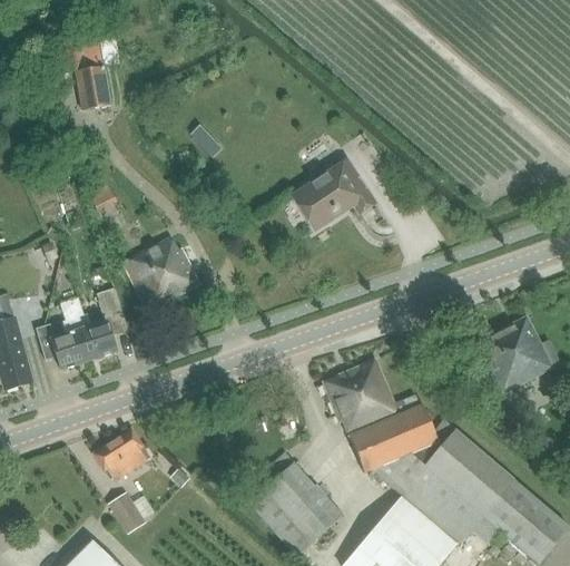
[(105,65),(119,64),(114,37),(40,52),(47,76),(75,70),(81,109),(111,104),(105,65)]
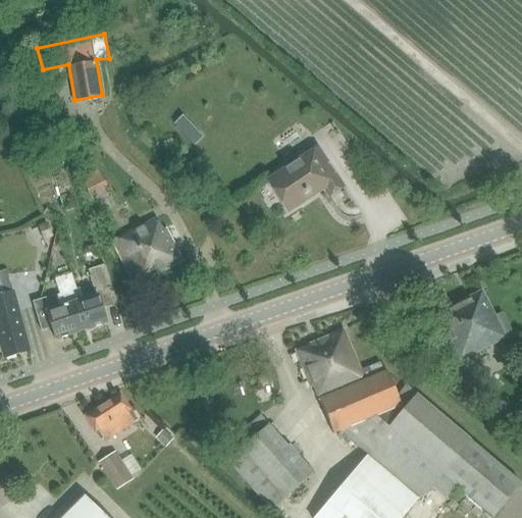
[(237,50),(230,56),(244,70),(250,64),(237,50)]
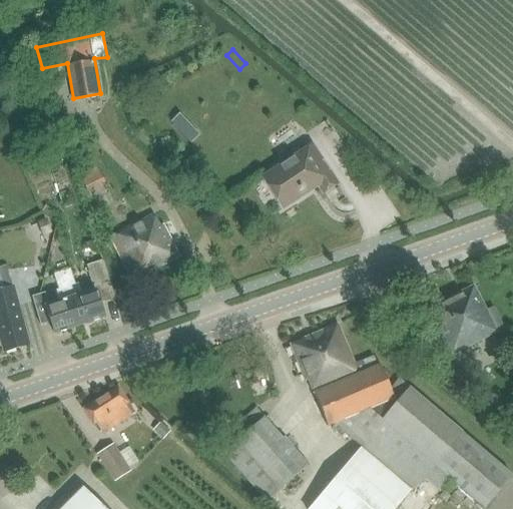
[(323,190),(338,180),(313,141),(265,172),(285,204),(318,183),(323,190)]
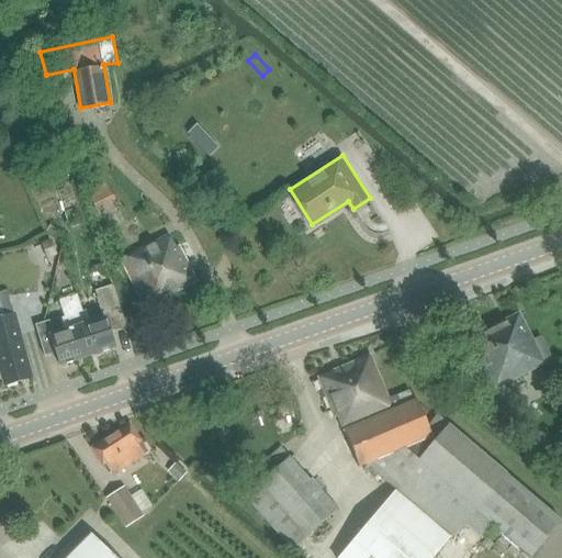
[(101,196),(120,187),(110,166),(92,174),(101,196)]
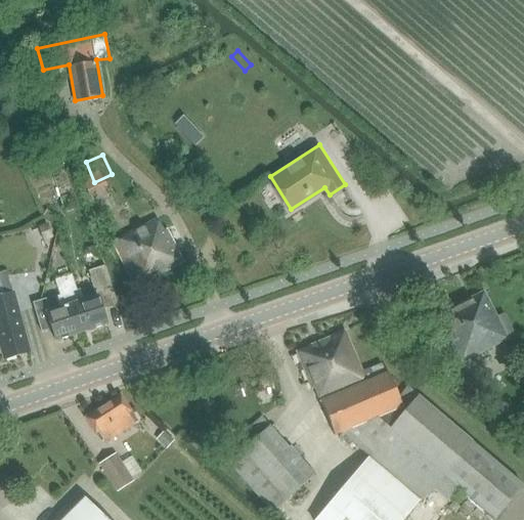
[(135,284),(183,259),(166,225),(163,227),(157,216),(113,240),(135,284)]
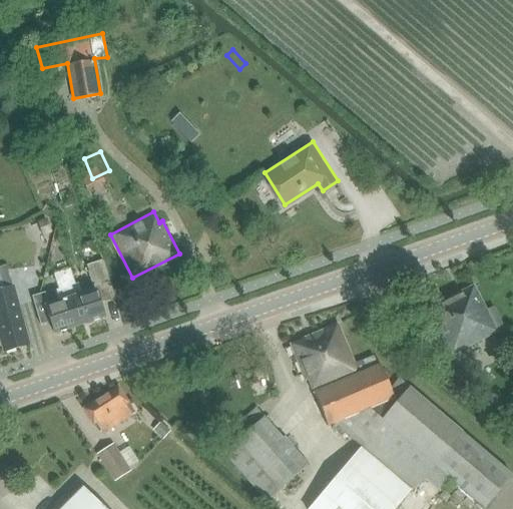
[(62,269),(79,323),(104,315),(100,301),(116,296),(103,258),(87,263),(94,287),(82,291),(78,281),(75,282),(70,266),(62,269)]
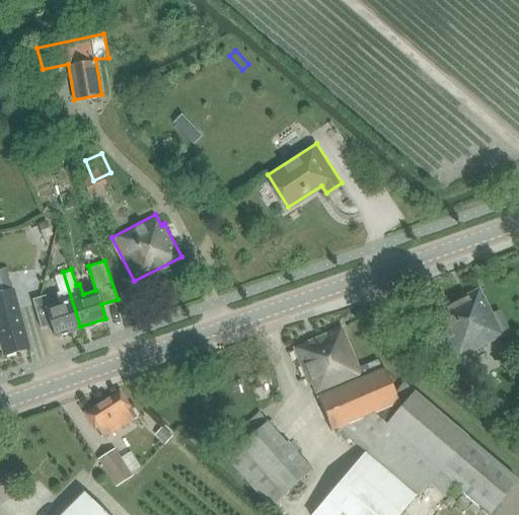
[(80,326),(63,272),(55,274),(59,289),(55,291),(59,302),(49,305),(46,293),(33,296),(42,325),(52,322),(55,335),(80,326)]
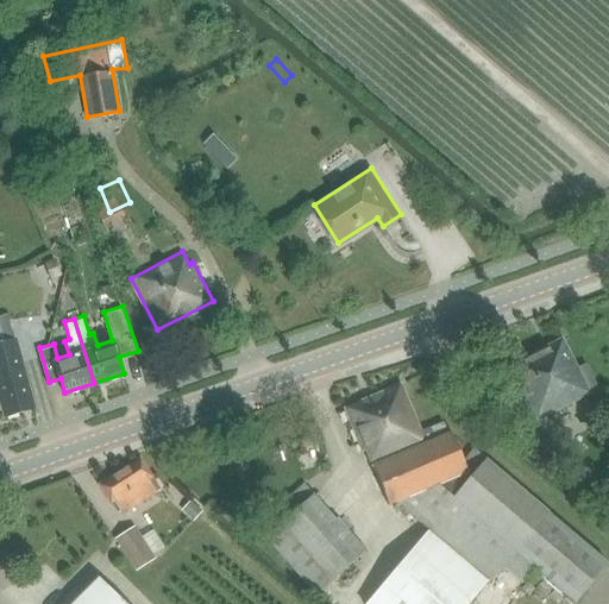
[(535,417),(590,390),(597,387),(584,362),(577,365),(562,335),(508,364),(535,417)]
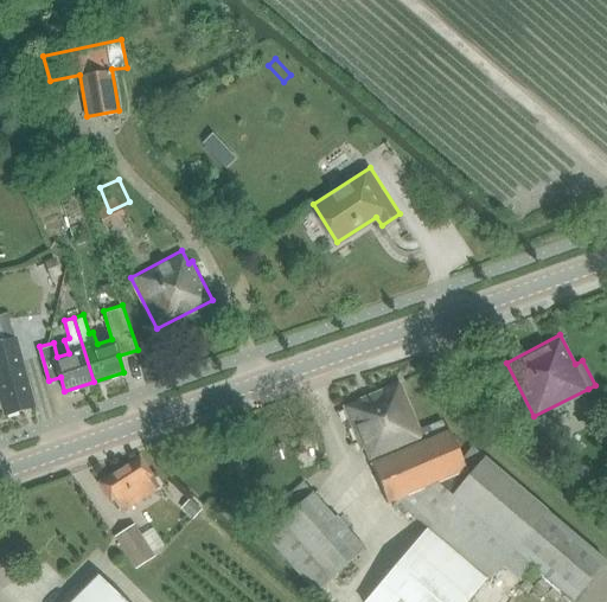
[(17,335),(0,340),(0,396),(5,412),(34,404),(17,335)]
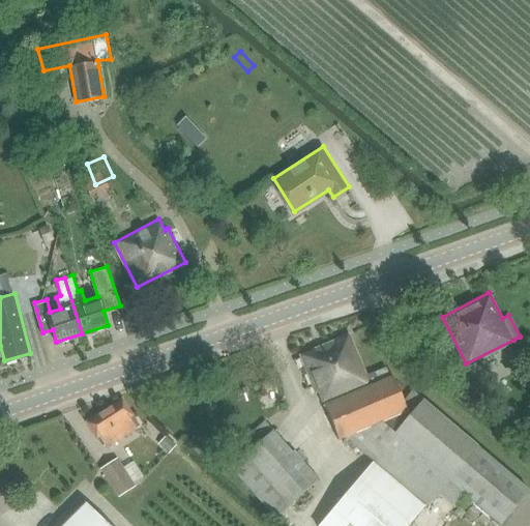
[(406,525),(418,512),(434,493),(454,509),(469,495),(500,521),(528,488),(412,388),(403,399),(393,374),(390,375),(386,366),(366,373),(349,331),(299,352),(315,390),(319,389),(339,438),(345,434),(374,459),(317,525),(406,525)]
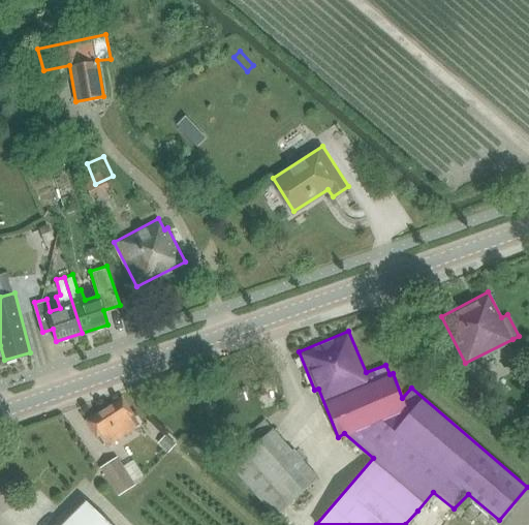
[(467,384),(455,397),(468,411),(481,400),(467,384)]
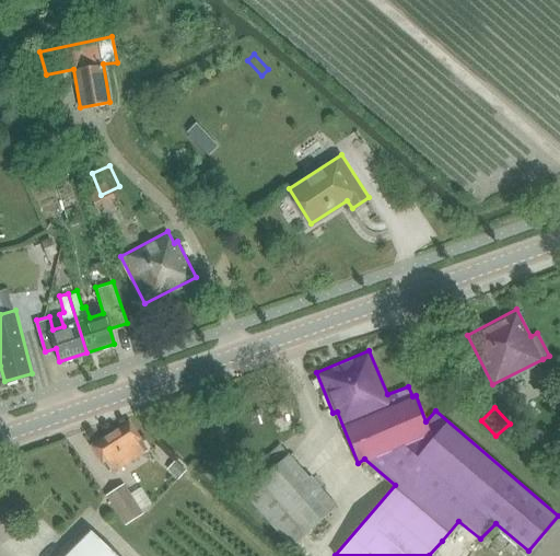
[(113,471),(144,450),(137,439),(140,437),(129,419),(91,443),(102,461),(105,459),(113,471)]
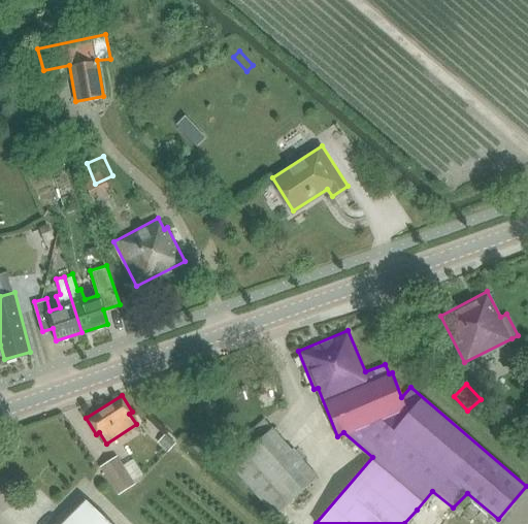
[(273,513),(316,476),(263,417),(242,435),(252,445),(230,463),(273,513)]
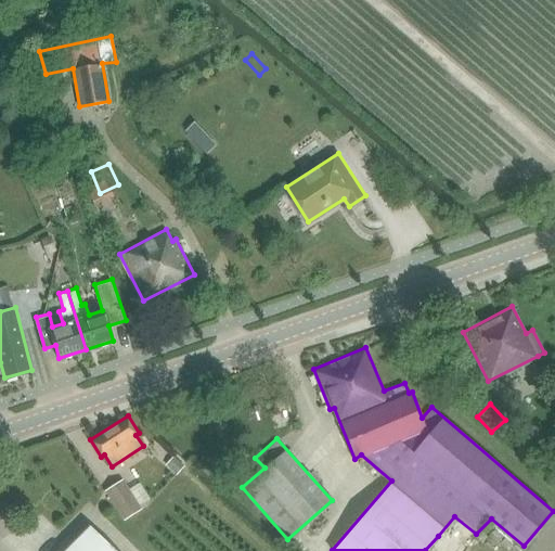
[(177,472),(185,463),(175,453),(167,463),(177,472)]
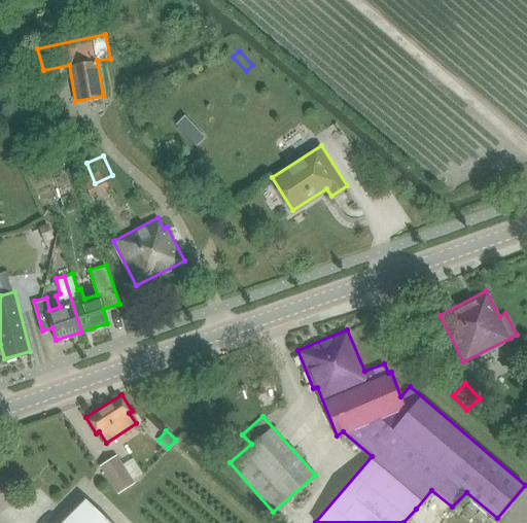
[(113,459),(102,466),(118,491),(130,484),(134,482),(133,480),(121,463),(117,465),(113,459)]
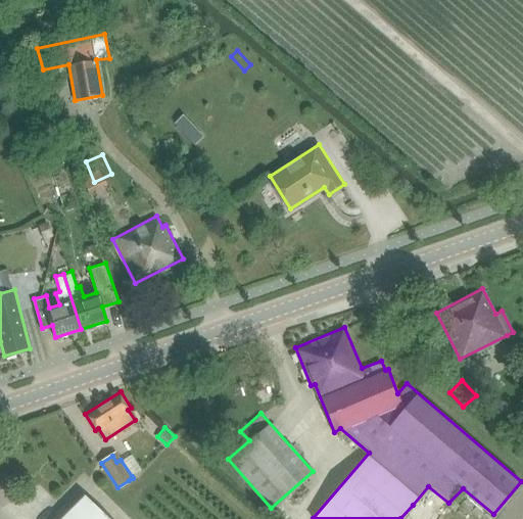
[(110,518),(85,493),(74,506),(60,518),(110,518)]
